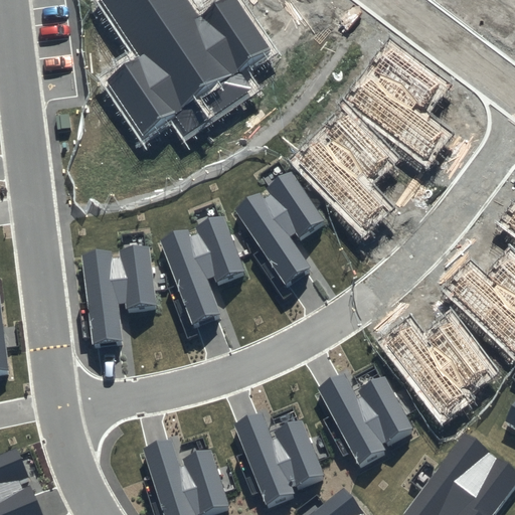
[(220,0),(199,14),(190,0),(104,0),(143,58),(108,81),(144,136),(173,116),(185,134),(252,90),(240,71),(274,50),(239,0),(220,0)]
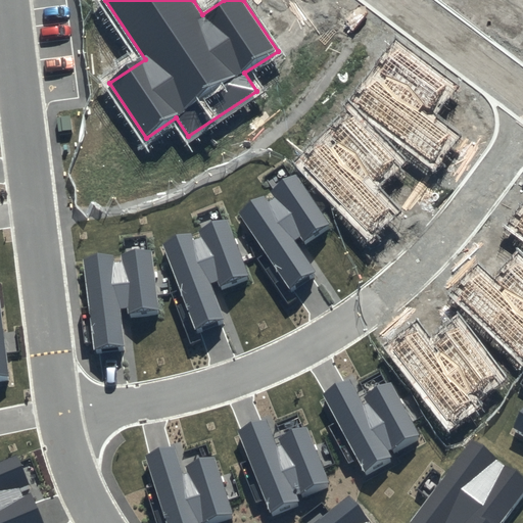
[(445,84),(396,49),(379,75),(385,80),(380,85),(375,82),(357,106),(430,159),(449,134),(419,111),(423,106),(427,109),(445,84)]
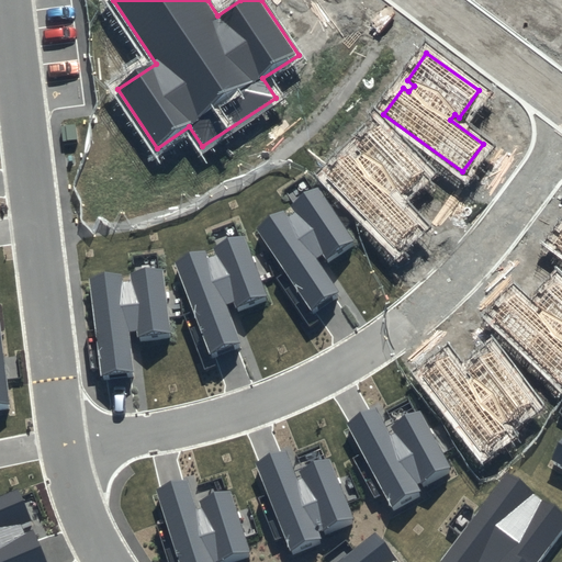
[(356,242),(319,188),(293,206),(296,213),(290,217),(285,212),(258,229),(312,311),(340,293),(318,259),(324,255),(327,259),(356,242)]
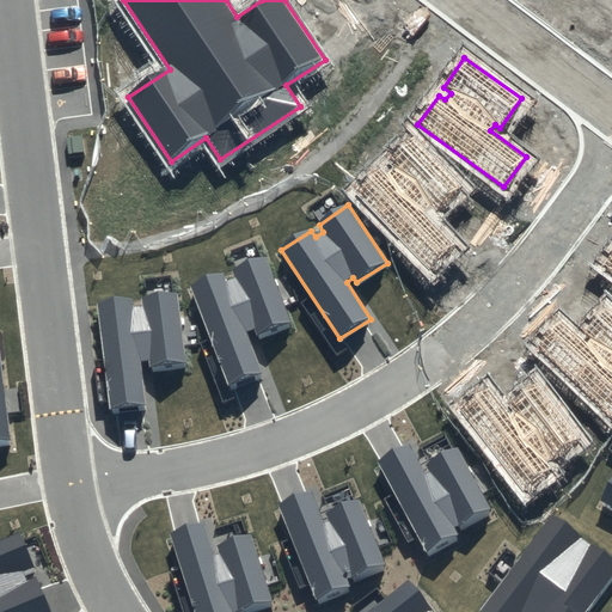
[(291,320),(267,255),(233,269),(236,276),(227,279),(224,273),(190,285),(227,384),(262,372),(248,330),(255,328),(257,332),(291,320)]
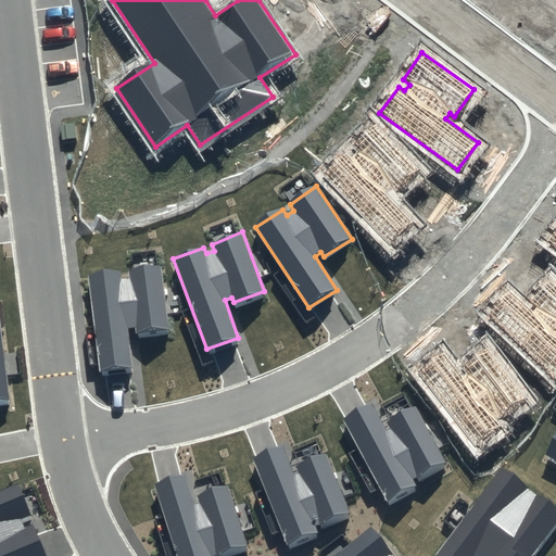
[(169,329),(162,265),(129,270),(129,278),(122,278),(121,272),(88,275),(99,370),(133,367),(128,328),(136,327),(136,332),(169,329)]
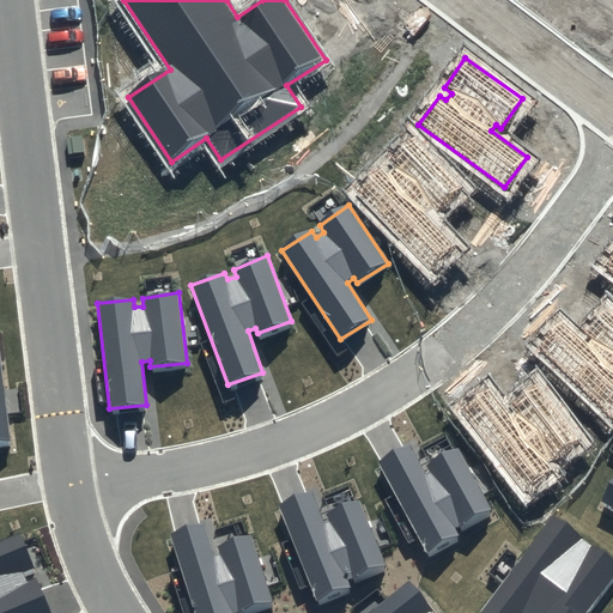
[(612,313),(611,310),(588,333),(595,341),(589,347),(564,321),(538,347),(610,419),(612,416),(612,313)]
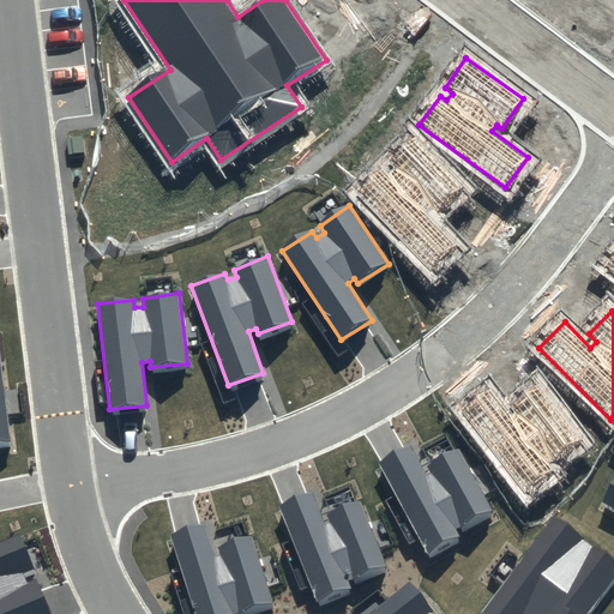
[(0,446),(11,446),(1,353),(0,353),(0,446)]
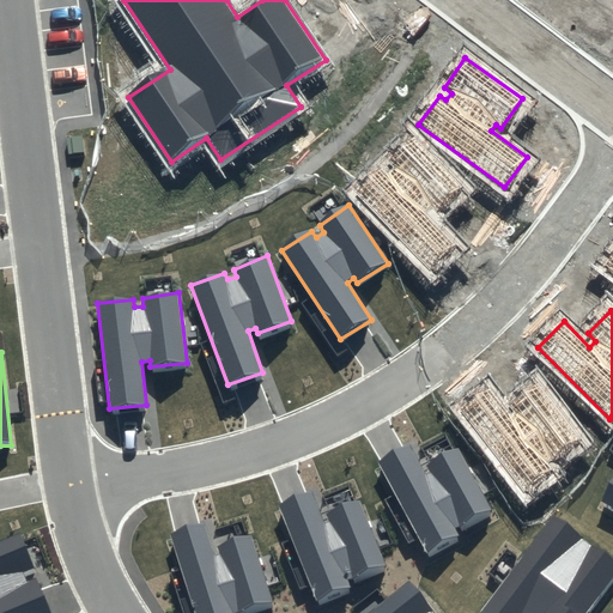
[(548,461),(580,436),(538,382),(513,402),(519,411),(513,416),(490,387),(461,410),(523,490),(553,467),(548,461)]
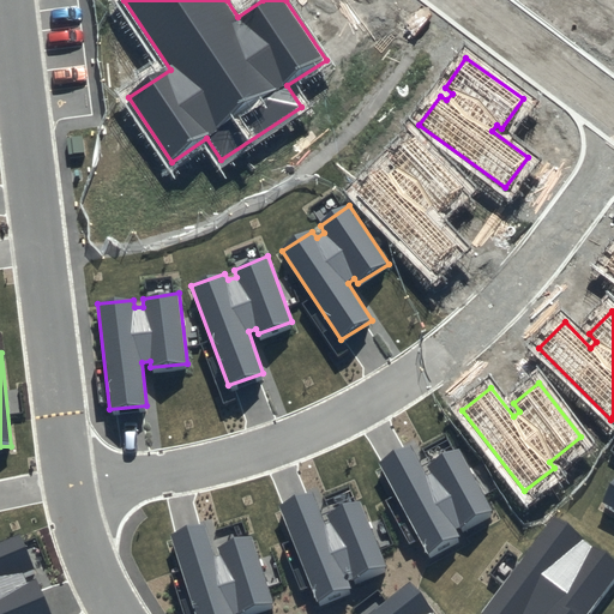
[(457,528),(491,509),(458,449),(429,464),(435,474),(428,479),(410,446),(378,464),(427,553),(461,535),(457,528)]
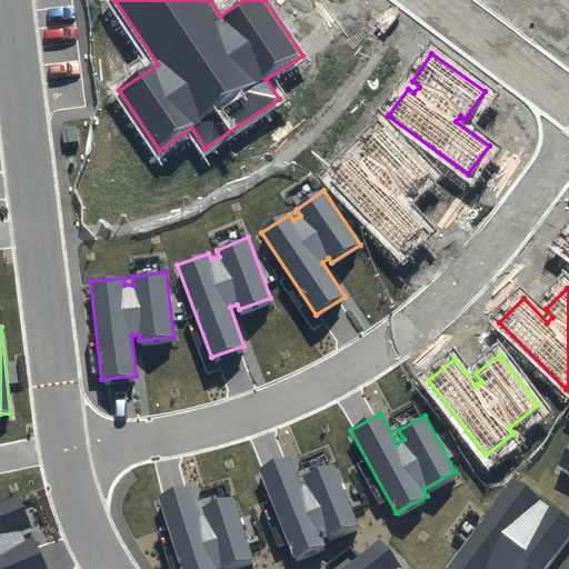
[(568,442),(557,465),(568,470),(568,442)]
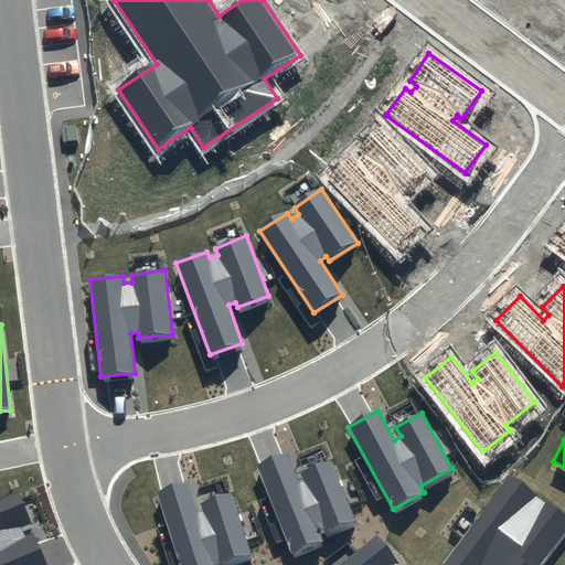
[(321,532),(354,519),(330,460),(302,471),(307,481),(300,484),(287,454),(256,466),(291,553),(323,540),(321,532)]
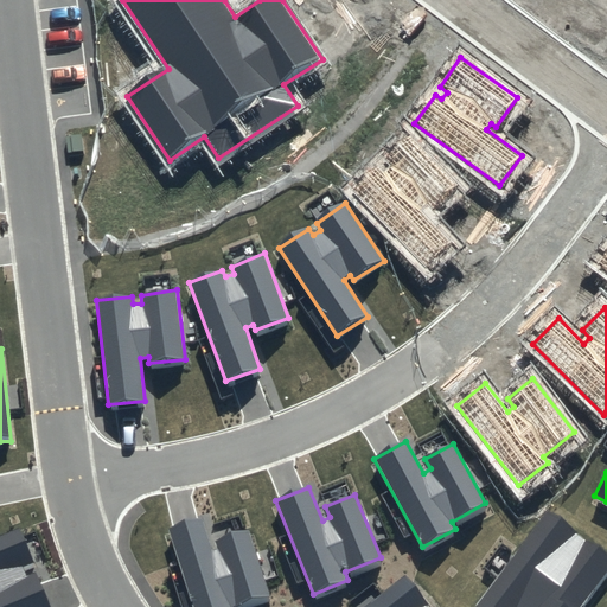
[(606,553),(548,510),(477,606),(582,606),(606,574),(606,553)]
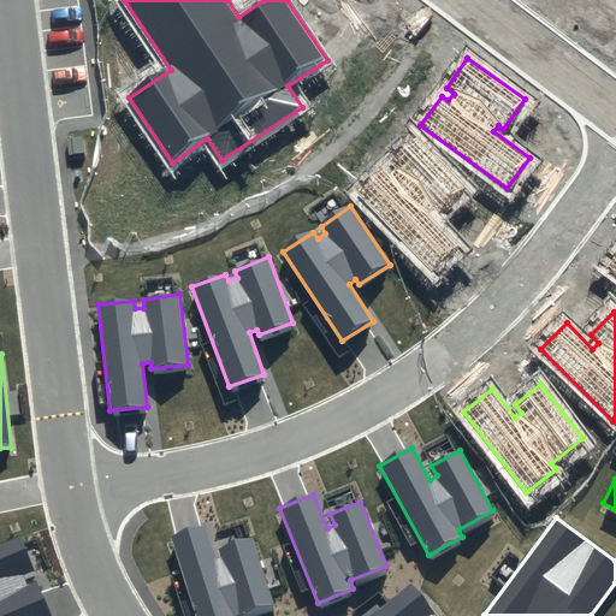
[(234,615),(272,604),(253,538),(221,548),(225,558),(217,561),(206,526),(171,535),(194,615),(234,615)]
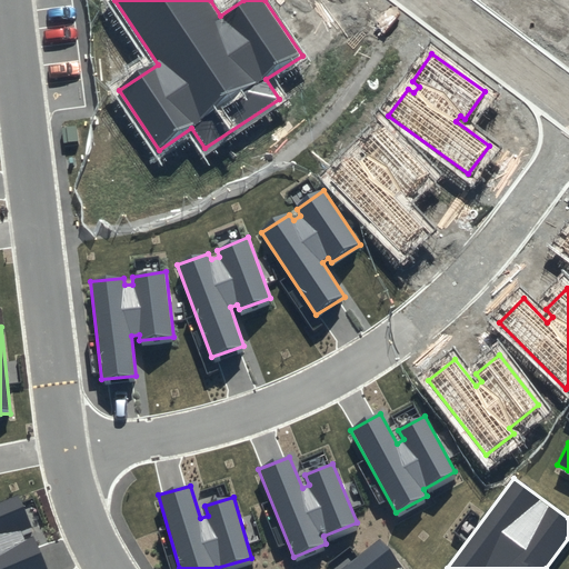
[(31,527),(18,495),(0,501),(0,568),(47,568),(33,535),(23,538),(21,531),(31,527)]
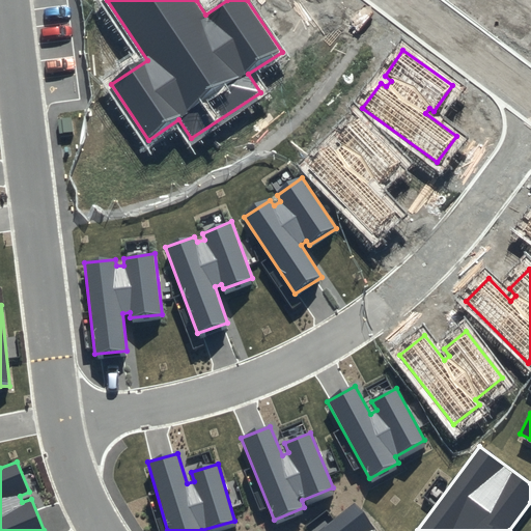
[(376,530),(357,504),(320,530),(376,530)]
